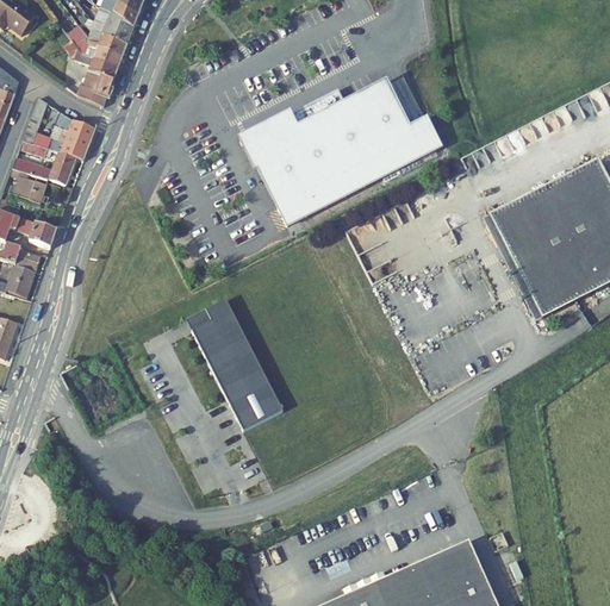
[(8,24),(22,33),(37,14),(17,0),(0,0),(0,20),(1,19),(8,24)]
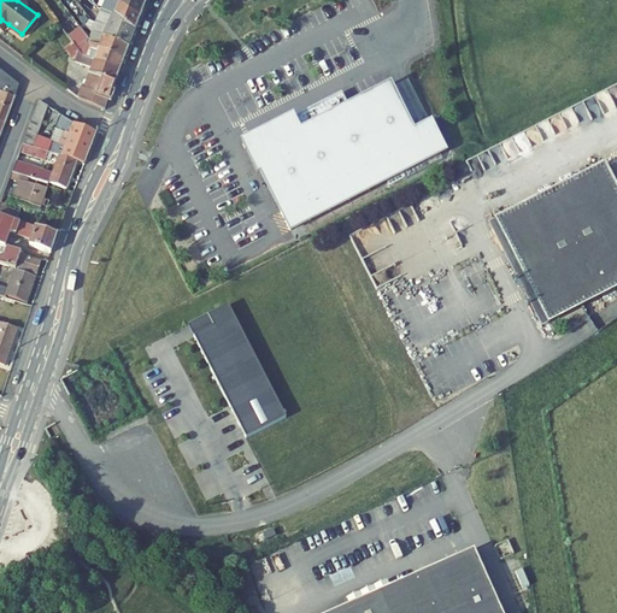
[(130,7),(122,0),(104,0),(100,9),(112,15),(113,11),(136,27),(140,15),(130,7)]
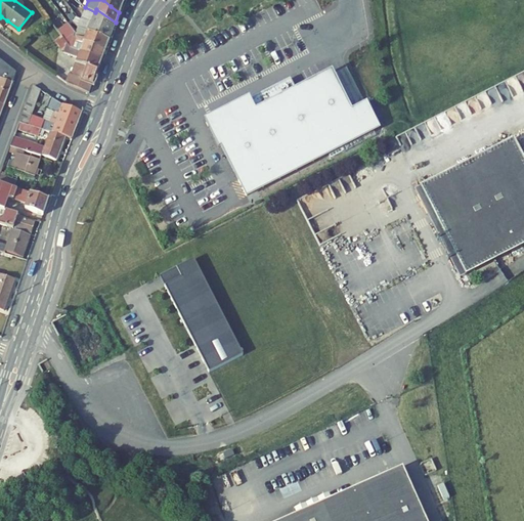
[(103,0),(111,6),(119,12),(123,2),(119,0),(103,0)]
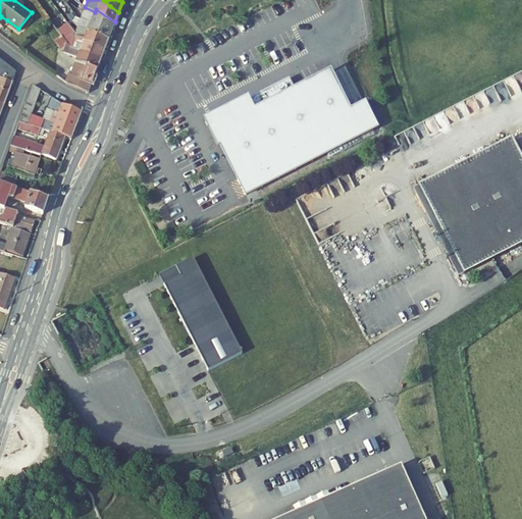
[(85,7),(82,16),(112,29),(115,22),(96,9),(95,12),(85,7)]
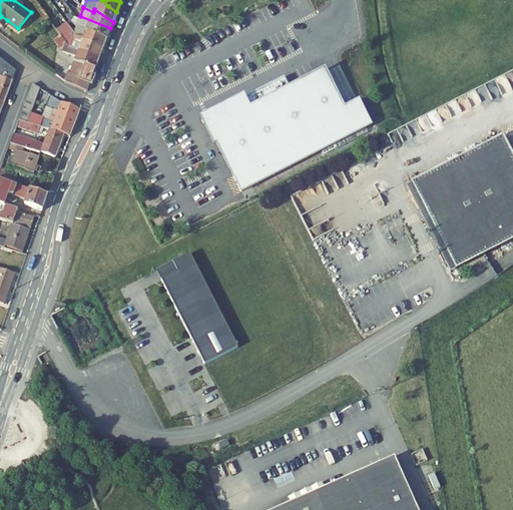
[(80,16),(76,24),(107,37),(110,28),(80,16)]
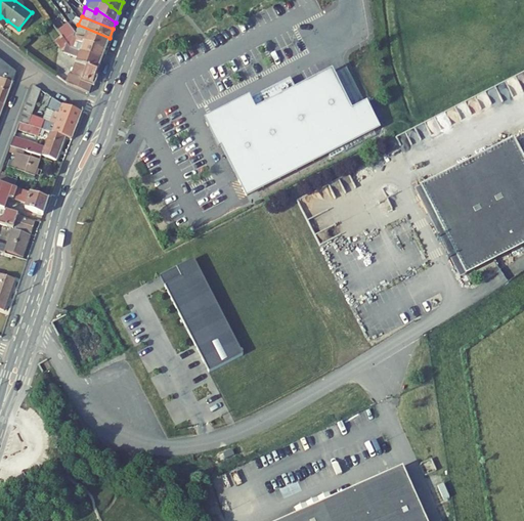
[(70,45),(102,57),(105,47),(74,35),(76,32),(69,22),(58,29),(61,34),(67,41),(70,45)]
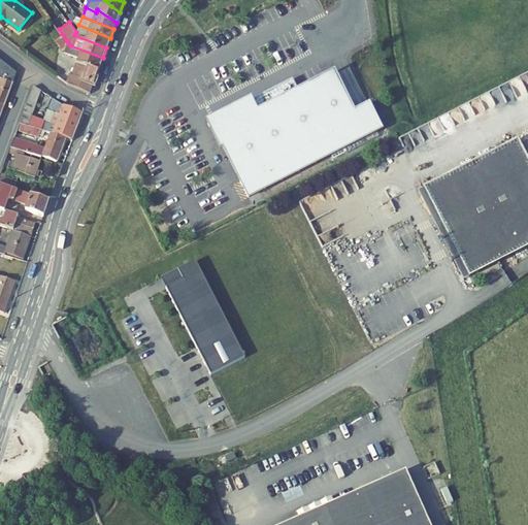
[(76,32),(74,35),(106,47),(110,38),(78,25),(76,32)]
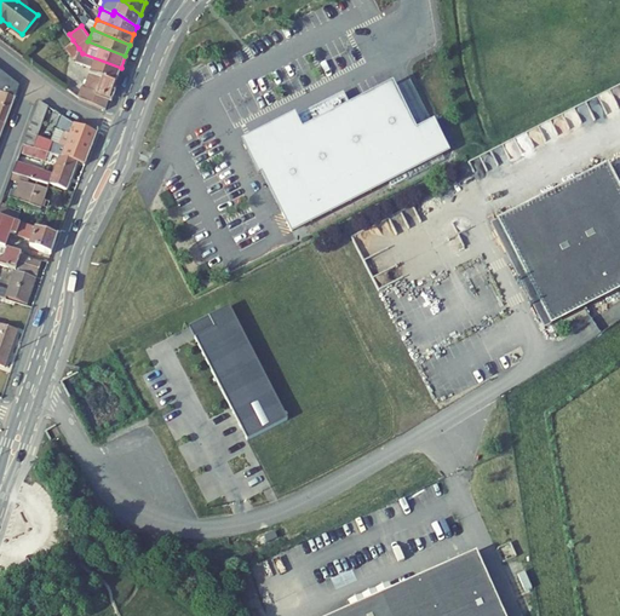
[(73,55),(76,56),(79,49),(73,40),(65,45),(73,55)]
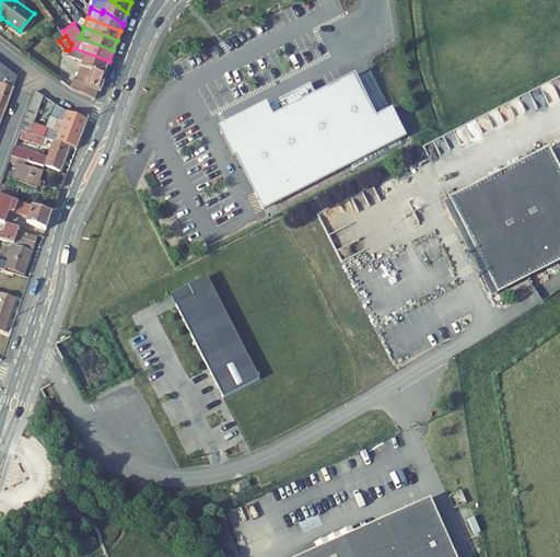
[(69,50),(68,53),(83,58),(81,64),(84,65),(79,78),(76,77),(72,88),(95,96),(109,61),(74,48),(71,44),(69,50)]
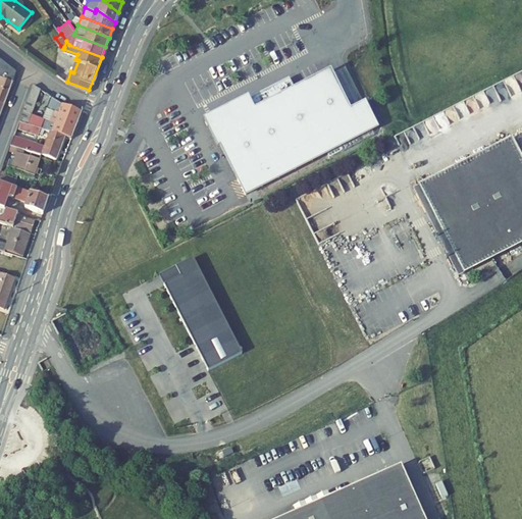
[(0,100),(4,102),(16,69),(0,56),(0,100)]
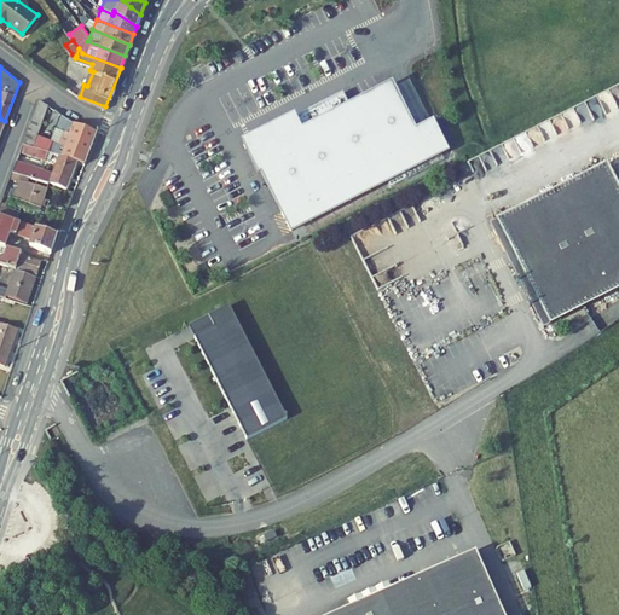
[(268,144),(253,152),(290,225),(446,148),(435,126),(418,134),(415,127),(393,83),(350,106),(343,92),(295,115),(302,131),(270,148),(268,144)]
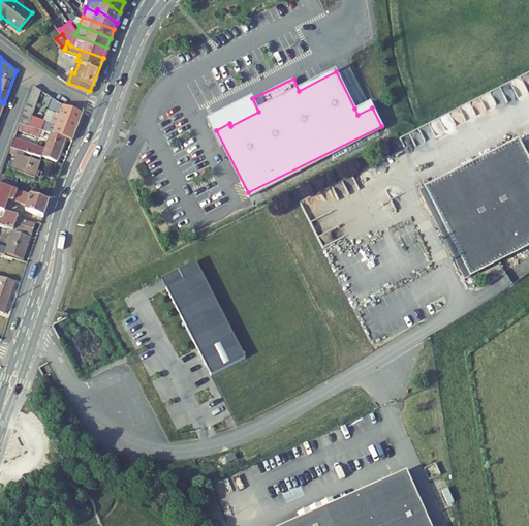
[(33,85),(20,121),(41,128),(50,131),(66,136),(72,137),(83,111),(63,103),(52,95),(51,99),(49,105),(48,107),(43,119),(32,115),(41,89),(33,85)]
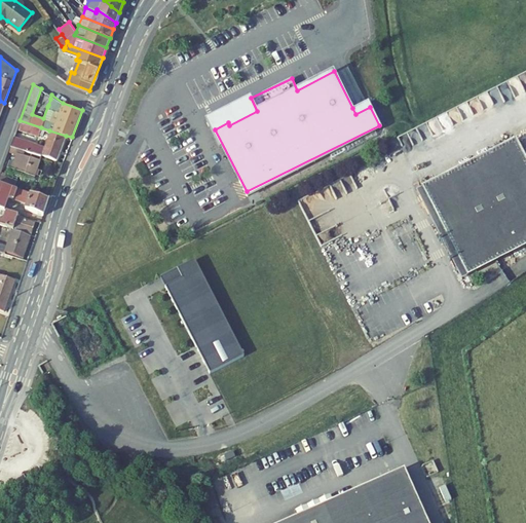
[(257,111),(251,98),(213,117),(210,118),(215,129),(228,122),(229,125),(257,111)]
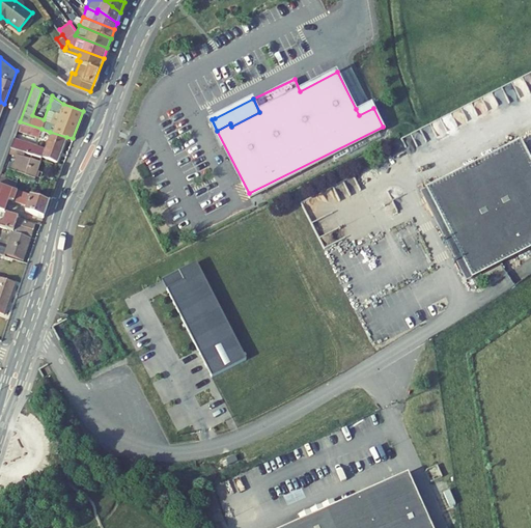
[(373,108),(370,102),(356,109),(359,115),(373,108)]
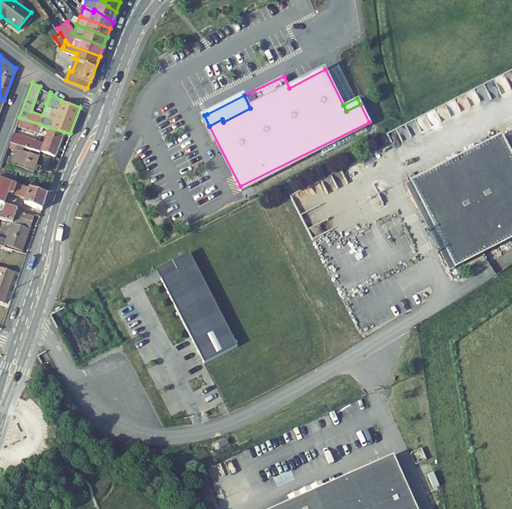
[(38,130),(40,124),(19,117),(16,124),(38,130)]
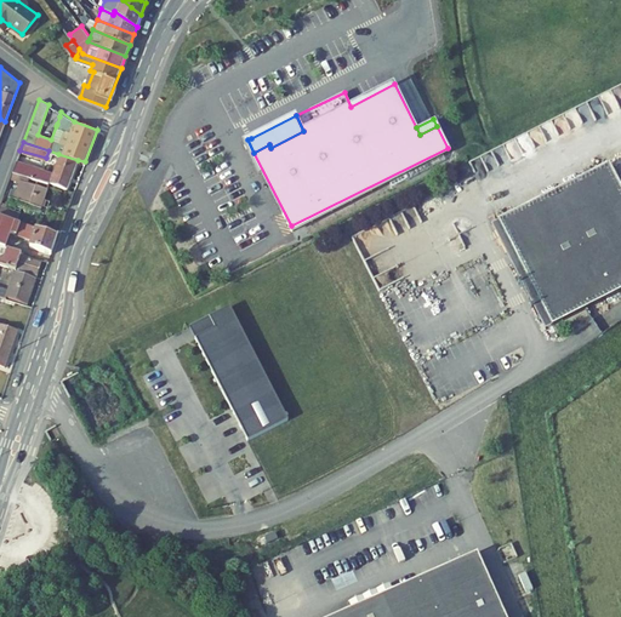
[(67,188),(78,160),(58,154),(52,172),(16,161),(12,171),(50,182),(67,188)]
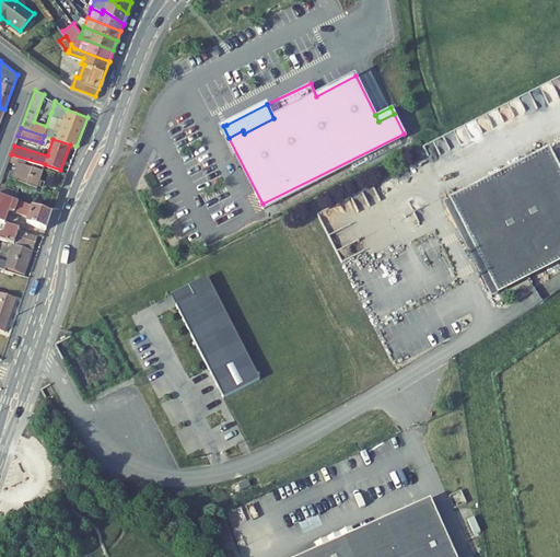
[(497,291),(559,258),(559,166),(549,146),(450,197),(497,291)]
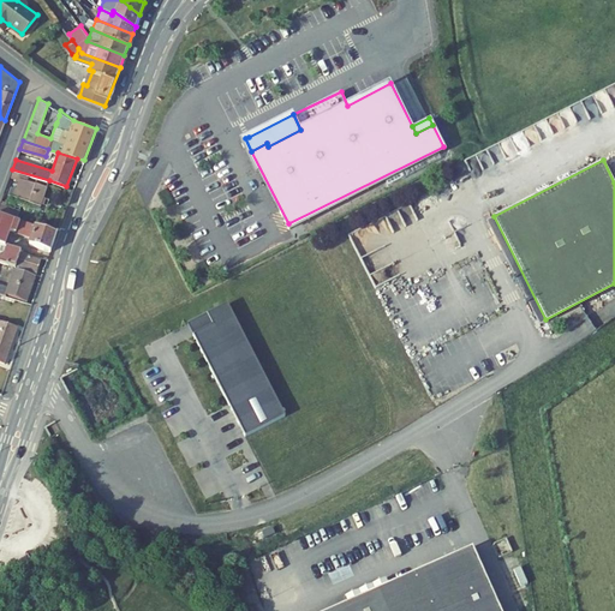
[(12,186),(10,193),(42,204),(49,180),(12,169),(11,174),(21,178),(17,187),(12,186)]
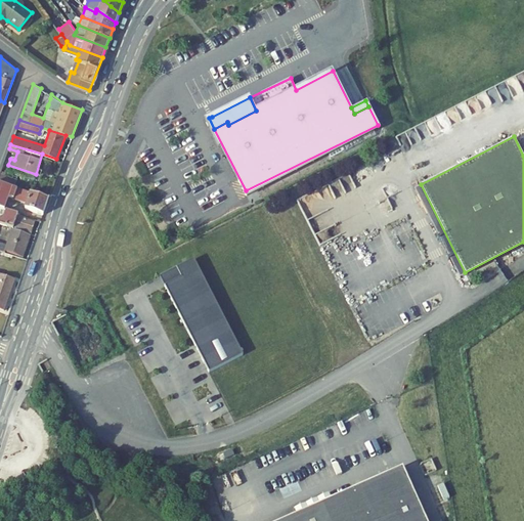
[(0,180),(10,184),(12,176),(0,172),(0,180)]
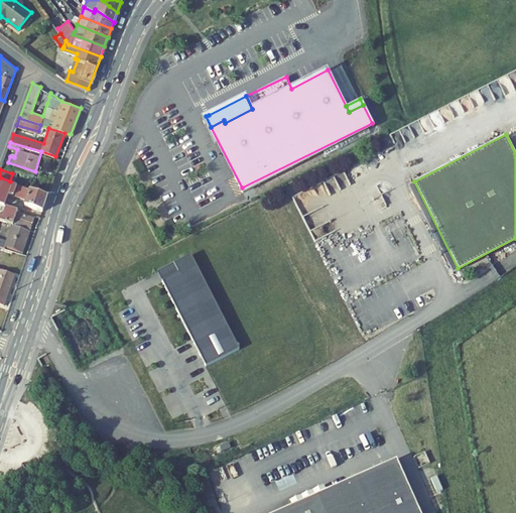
[(0,177),(0,202),(1,203),(4,204),(8,190),(26,197),(24,203),(42,209),(47,194),(14,182),(10,181),(0,177)]
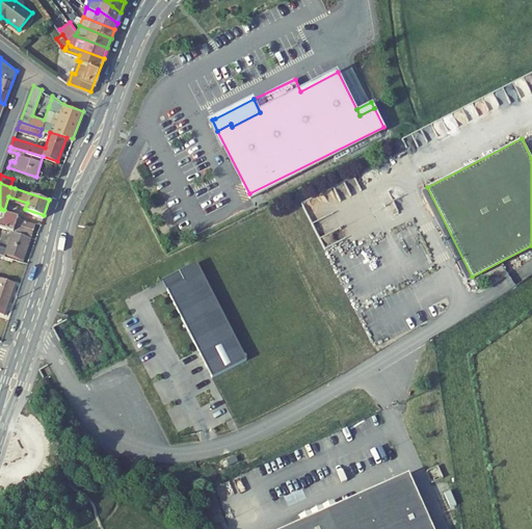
[(472,276),(427,187),(421,190),(467,280),(472,276)]
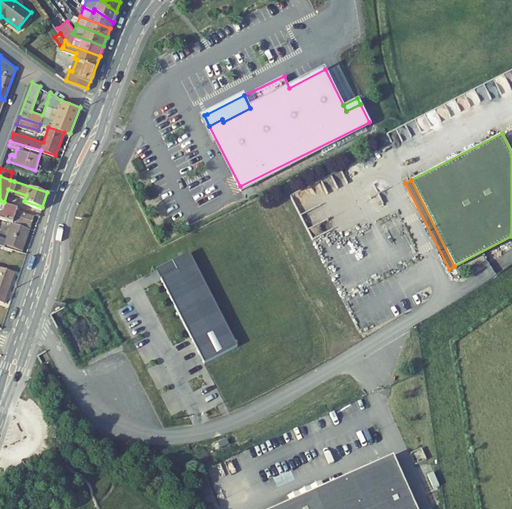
[(0,216),(13,220),(14,219),(31,225),(34,215),(17,209),(18,207),(4,202),(1,201),(0,204),(0,216)]
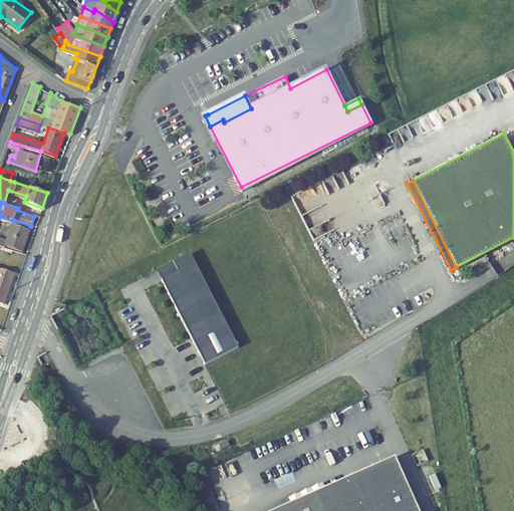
[(0,235),(0,244),(5,246),(6,244),(23,249),(30,229),(12,222),(7,238),(0,235)]
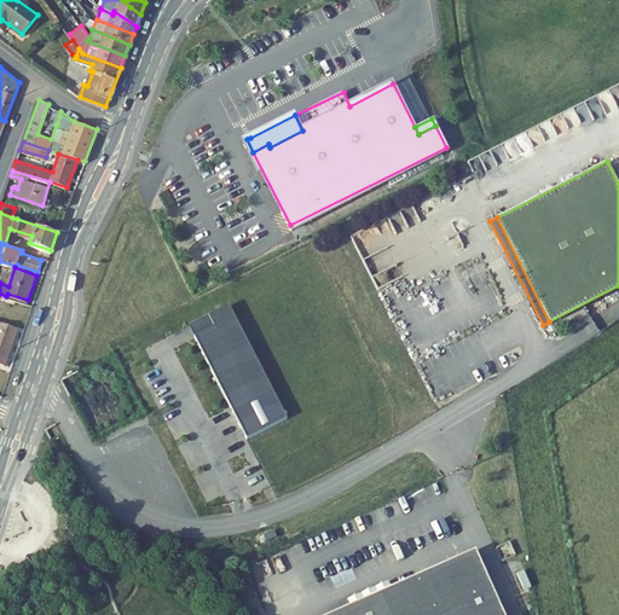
[(230,303),(190,324),(247,435),(287,415),(230,303)]
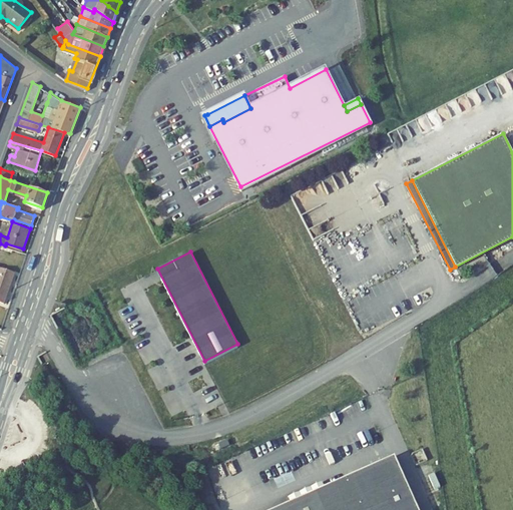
[(15,271),(0,266),(0,300),(4,302),(15,271)]
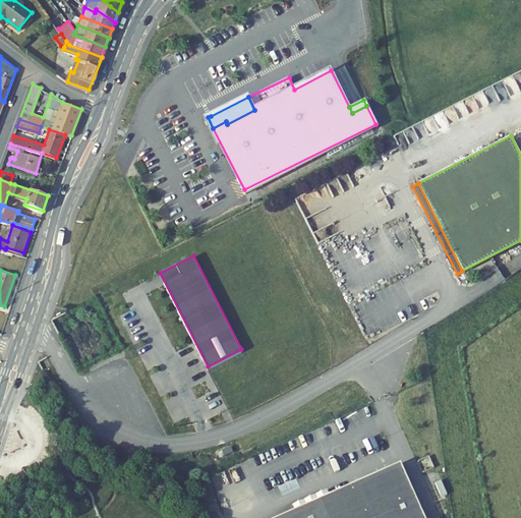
[(170,339),(175,350),(192,342),(188,331),(170,339)]
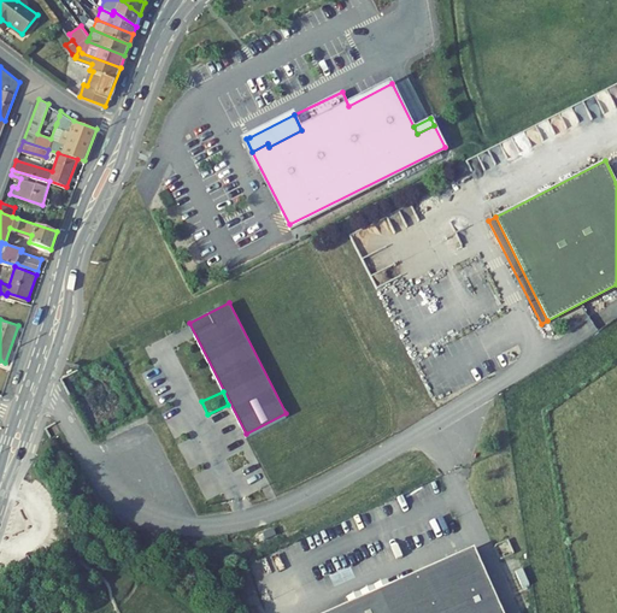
[(503,612),(475,548),(442,563),(463,612),(503,612)]
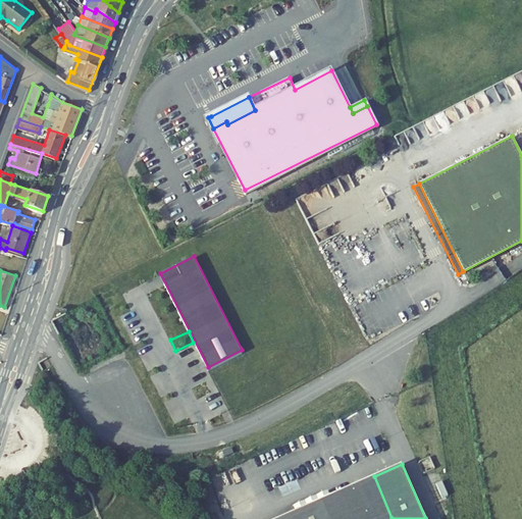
[(392,518),(374,476),(331,495),(298,510),(277,518),(392,518)]
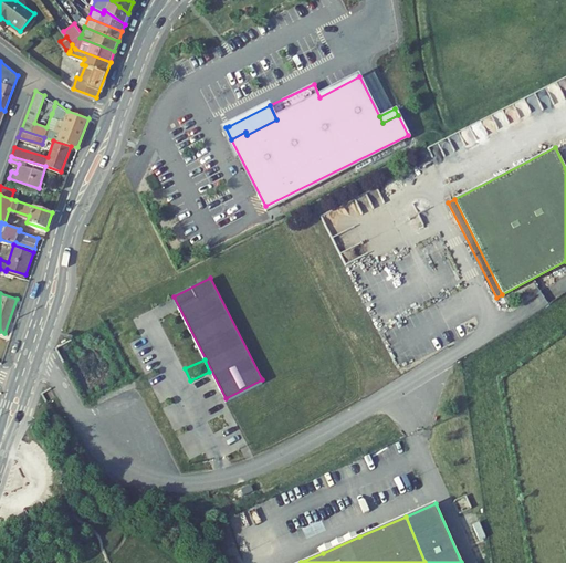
[(321,548),(323,553),(359,537),(357,531),(321,548)]
